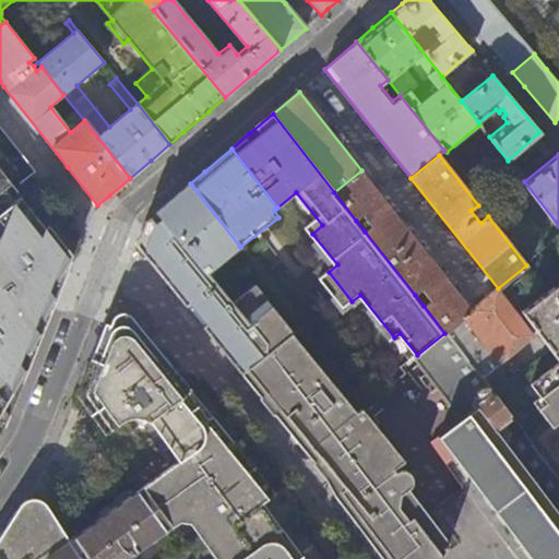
[(0,212),(11,203),(3,192),(14,185),(0,167),(0,212)]
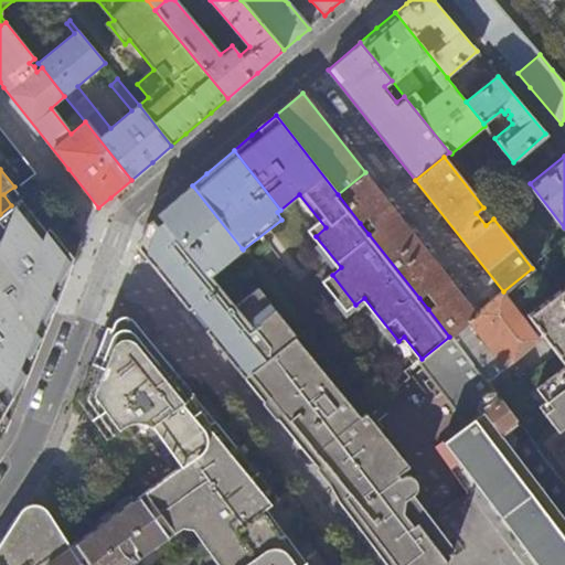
[(476,313),(365,172),(338,194),(360,223),(368,217),(376,228),(369,234),(419,298),(426,294),(435,305),(428,309),(449,337),(451,334),(468,321),(505,368),(540,339),(503,291),(476,313)]
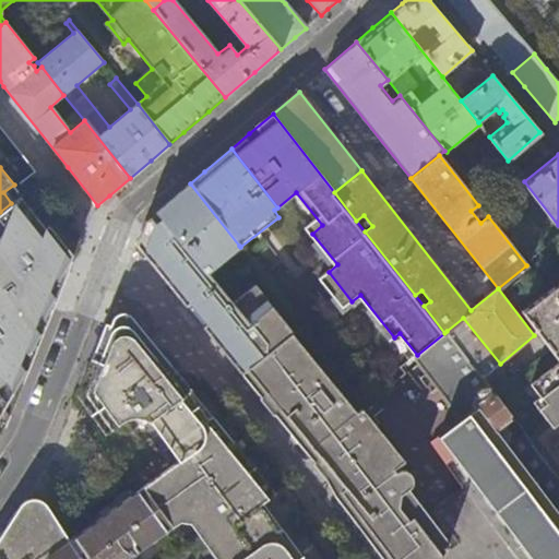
[(239,246),(190,183),(171,200),(156,212),(144,223),(137,242),(239,372),(289,332),(268,304),(269,302),(254,284),(230,305),(206,273),(239,246)]
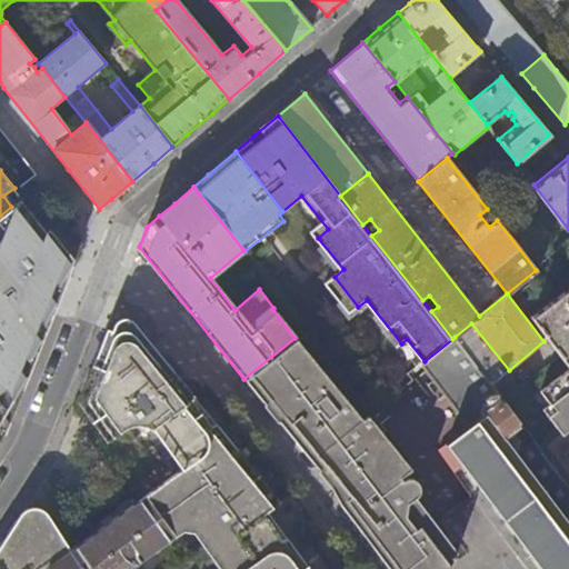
[(55,310),(67,279),(72,266),(21,200),(11,207),(0,216),(0,225),(8,235),(0,241),(0,265),(1,267),(0,267),(0,431),(13,405),(25,383),(37,355),(55,310)]
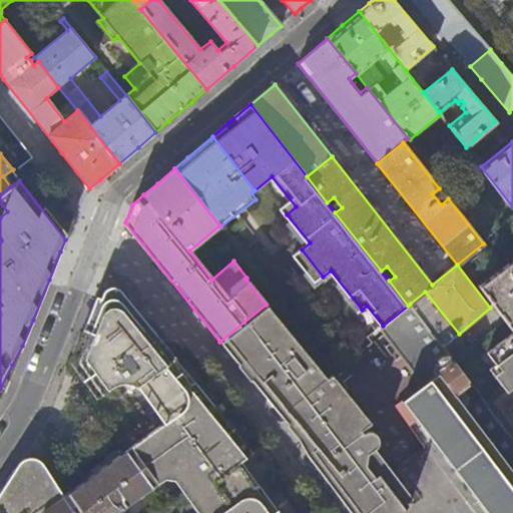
[(323,277),(302,249),(295,254),(316,282),(323,277)]
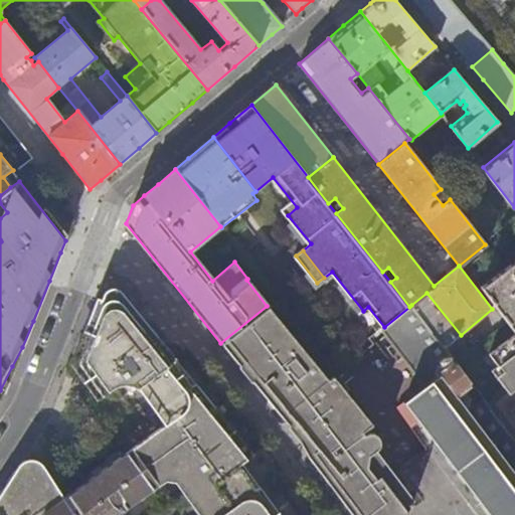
[(514,260),(481,287),(508,322),(514,331),(514,260)]
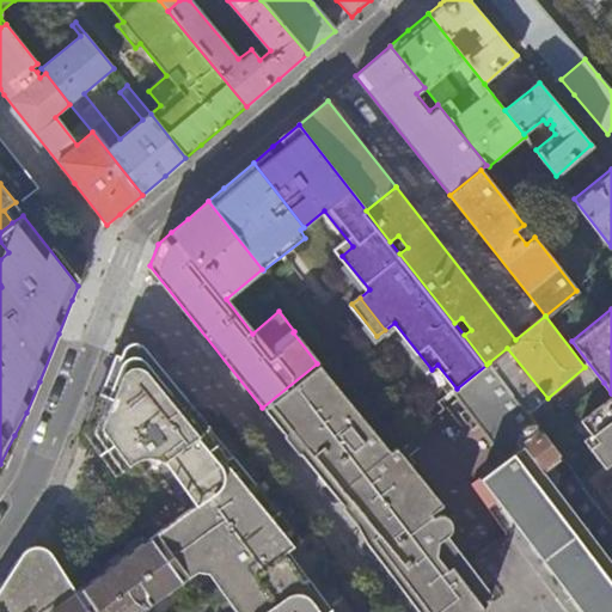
[(293,528),(237,460),(233,456),(230,458),(207,429),(210,427),(195,409),(144,346),(136,343),(130,343),(124,348),(121,356),(116,355),(111,366),(92,414),(84,435),(115,478),(121,469),(126,465),(132,461),(141,457),(152,456),(155,456),(163,459),(167,464),(196,505),(155,534),(188,579),(199,571),(210,573),(220,587),(293,528)]
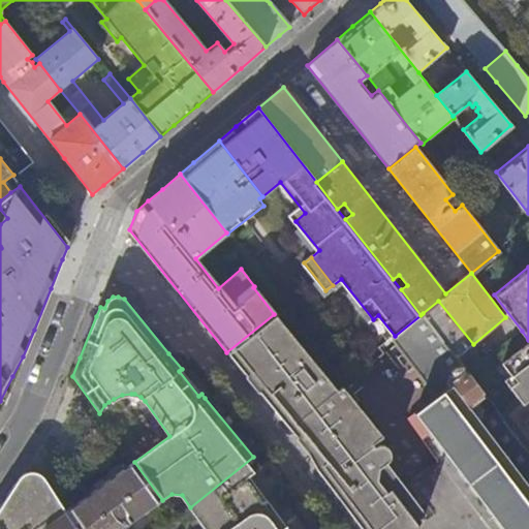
[(274,314),(226,352),(221,356),(285,435),(290,431),(343,385),(344,384),(283,307),(274,314)]
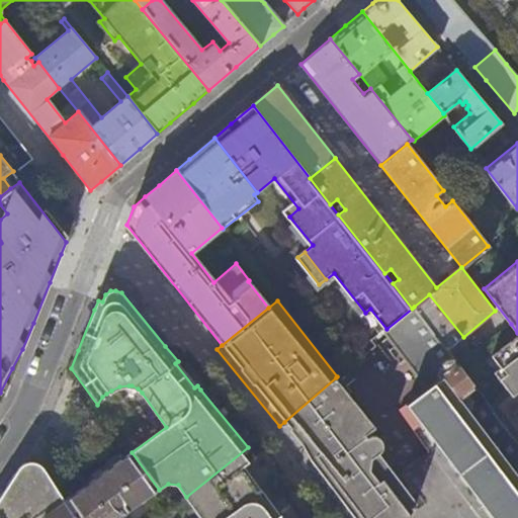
[(517,517),(517,471),(507,458),(517,448),(517,443),(484,399),(470,409),(457,393),(471,381),(458,364),(414,307),(412,309),(386,329),(380,334),(427,387),(407,403),(493,517),(517,517)]
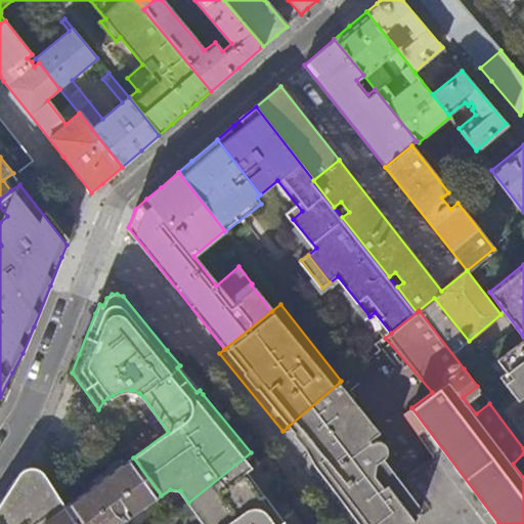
[(523,345),(500,362),(510,375),(504,379),(516,395),(521,391),(523,394),(523,345)]
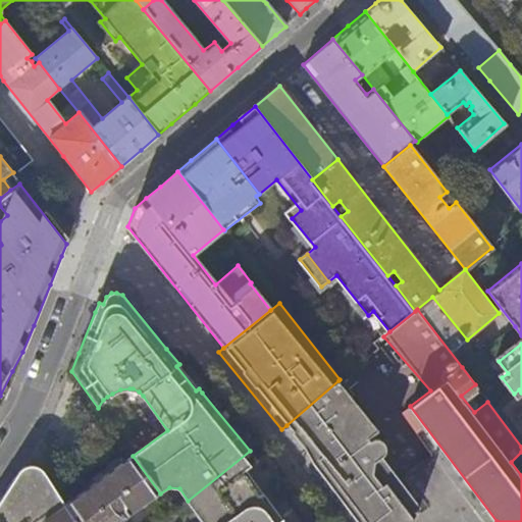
[(370,441),(368,438),(378,430),(338,380),(286,425),(315,461),(312,463),(356,521),(401,521),(420,508),(382,458),(370,441)]
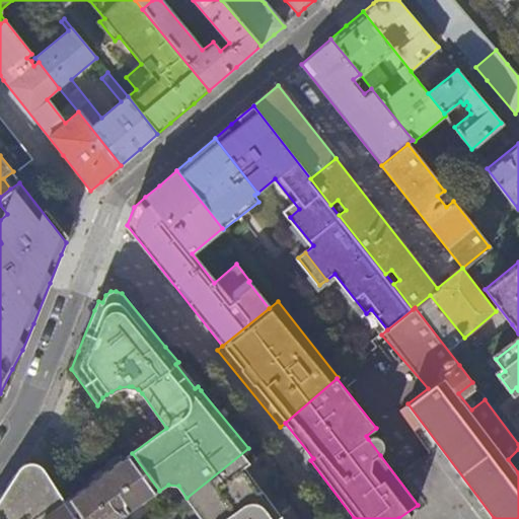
[(383,447),(383,444),(382,441),(380,438),(376,437),(368,439),(380,455),(381,453),(383,447)]
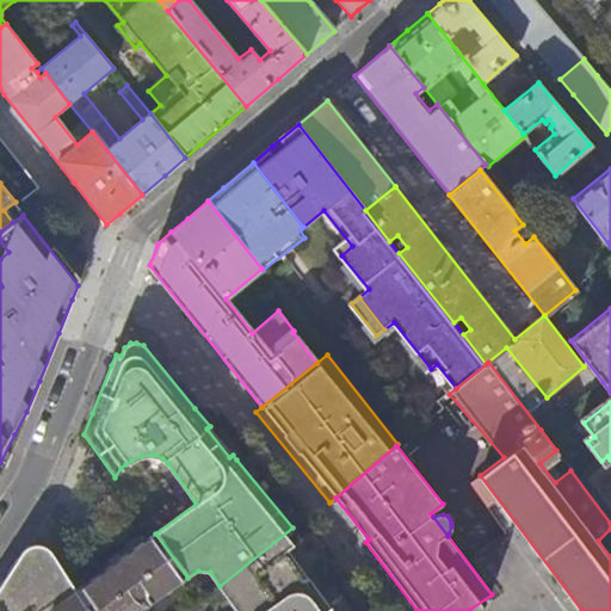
[(333,610),(309,578),(304,581),(294,566),(284,553),(302,538),(292,528),(220,586),(236,610),(333,610)]
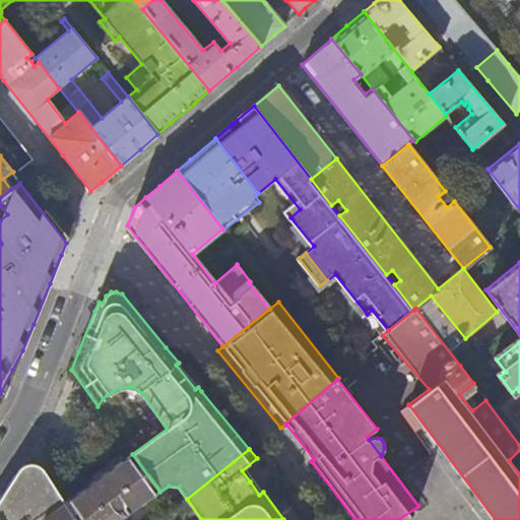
[(65,505),(74,519),(120,519),(159,492),(132,454),(98,479),(65,505)]
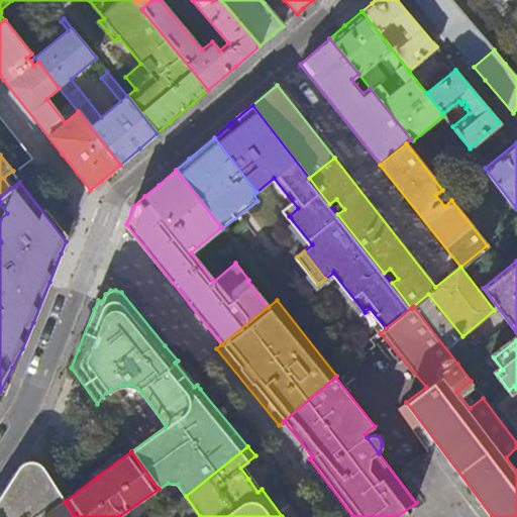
[(74,516),(65,502),(64,500),(42,471),(37,467),(34,464),(29,462),(24,464),(17,469),(47,516),(74,516)]
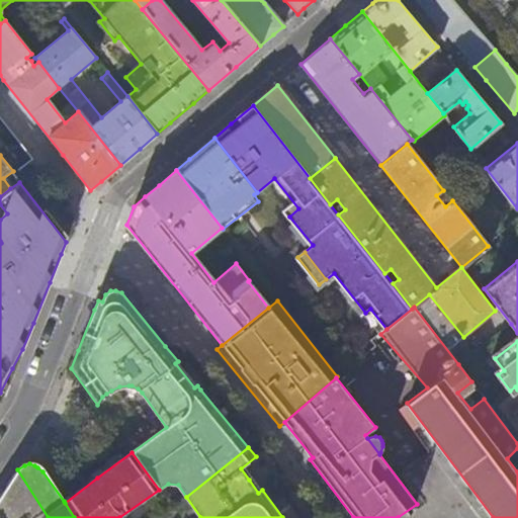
[(0,496),(0,517),(48,517),(17,469),(0,496)]
